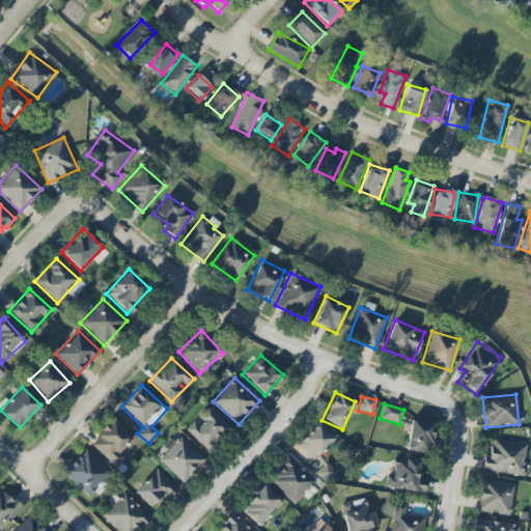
[(207,451),(229,427),(208,407),(186,430),(207,451)]
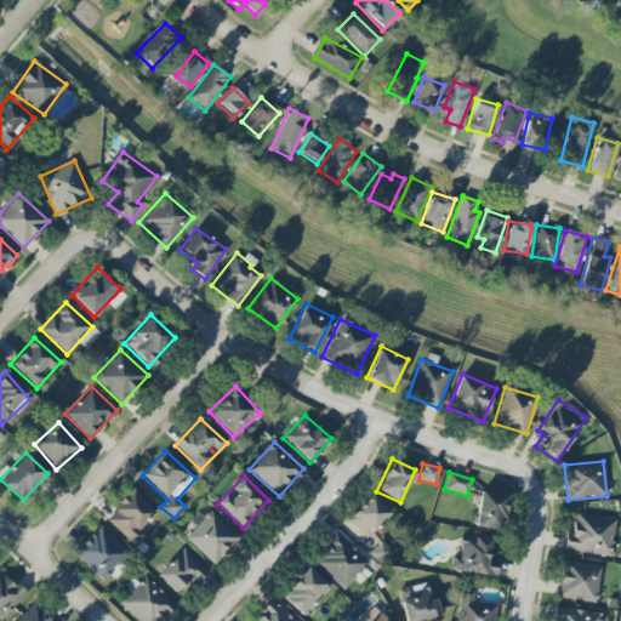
[(153,512),(131,491),(104,518),(134,546),(148,531),(142,524),(153,512)]
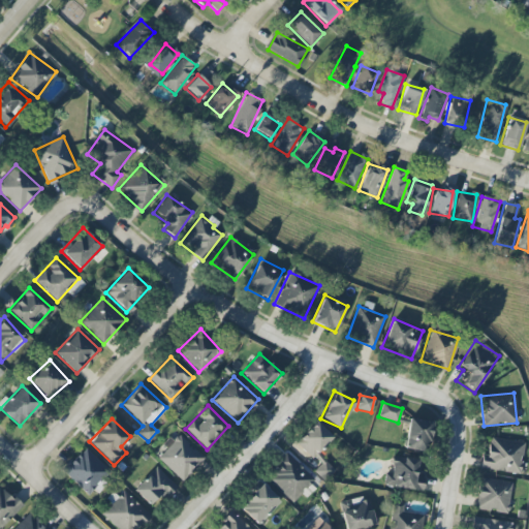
[(430,422),(407,419),(404,449),(427,452),(430,422)]
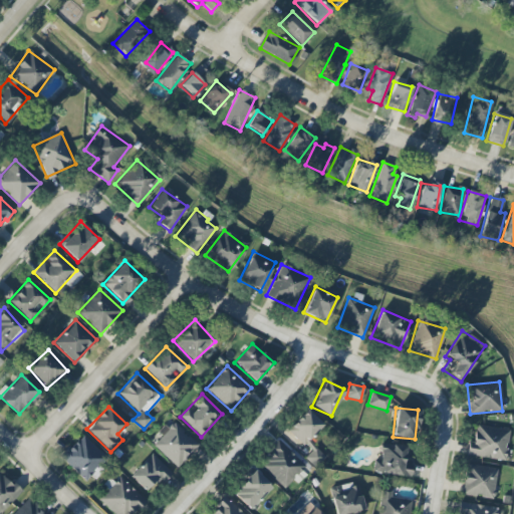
[(303,446),(322,424),(306,409),(286,431),(303,446)]
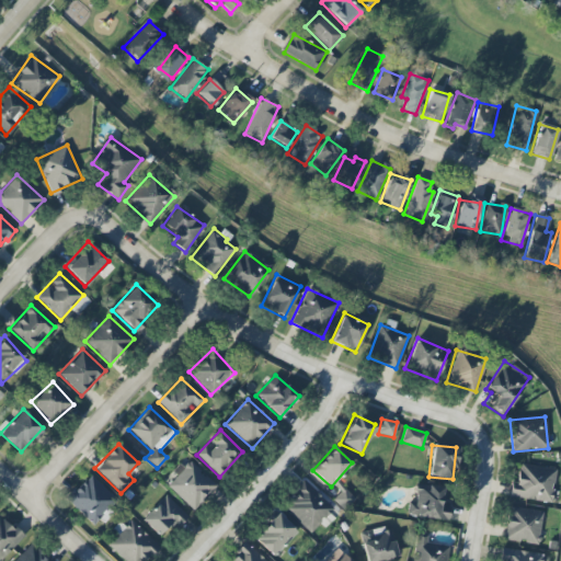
[(216,485),(190,461),(167,485),(193,510),(216,485)]
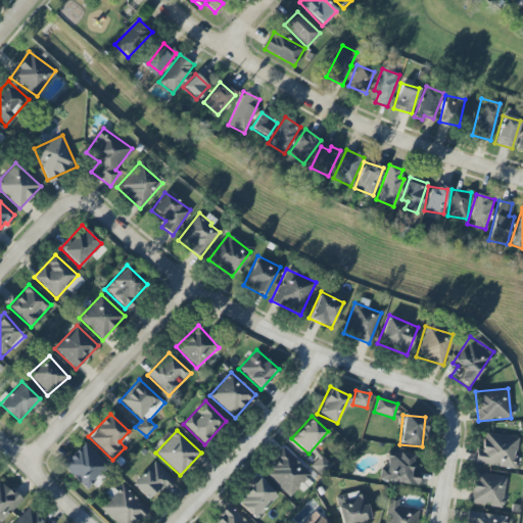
[(518,437),(482,432),(478,463),(514,469),(518,437)]
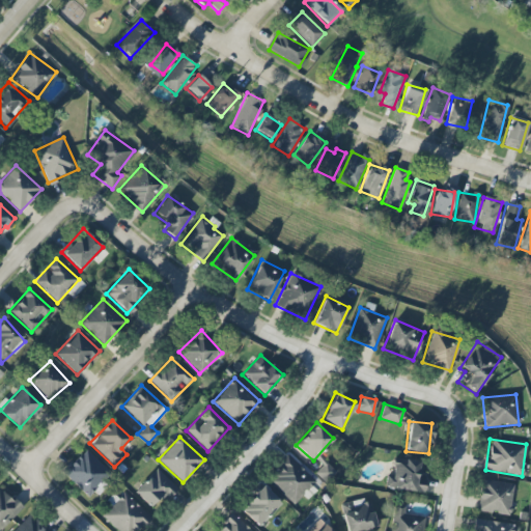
[(87,497),(110,473),(84,449),(61,473),(87,497)]
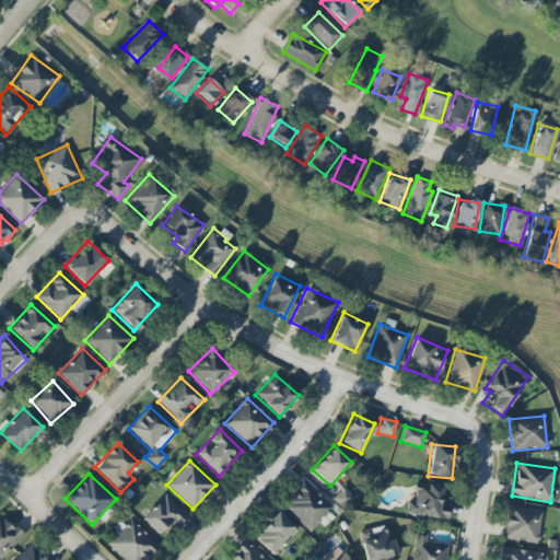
[(302,477),(291,489),(295,493),(283,505),(308,532),(333,506),(302,477)]
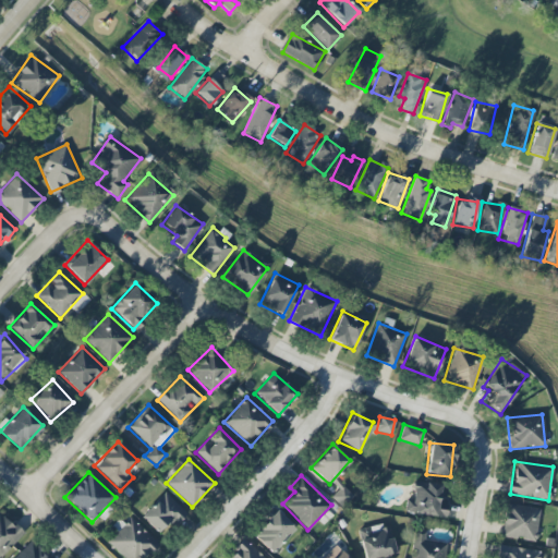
[(407,511),(445,519),(447,501),(437,499),(440,485),(413,481),(407,511)]
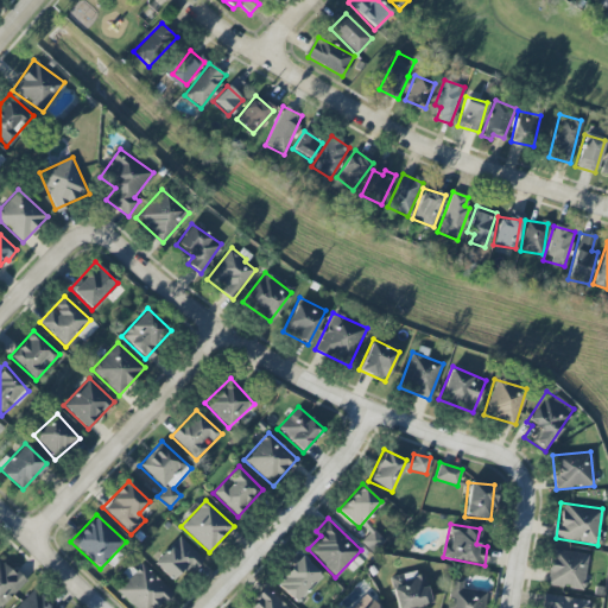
[(372,553),(384,539),(372,530),(361,543),(372,553)]
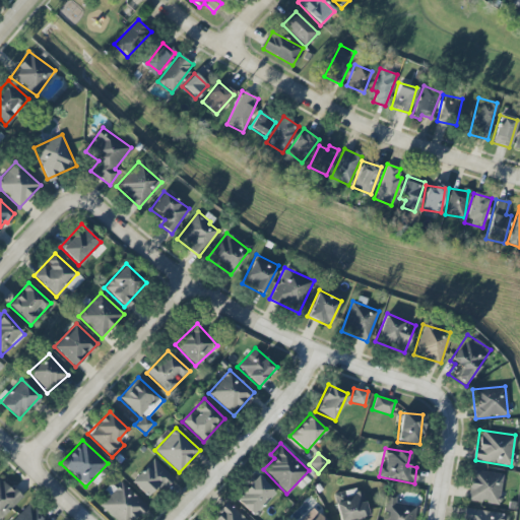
[(131,482),(147,497),(159,483),(166,490),(175,479),(152,459),(131,482)]
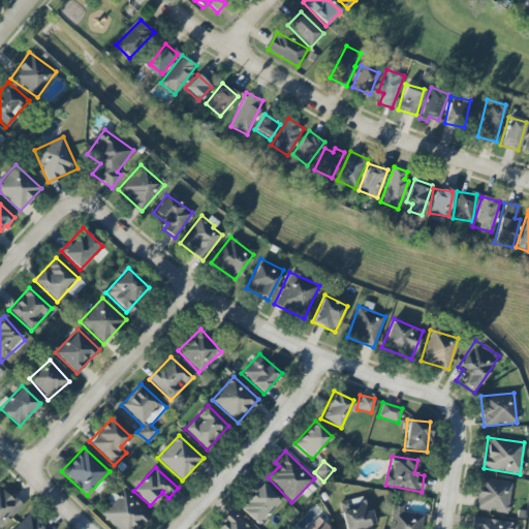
[(510,480),(477,479),(476,511),(509,512),(510,480)]
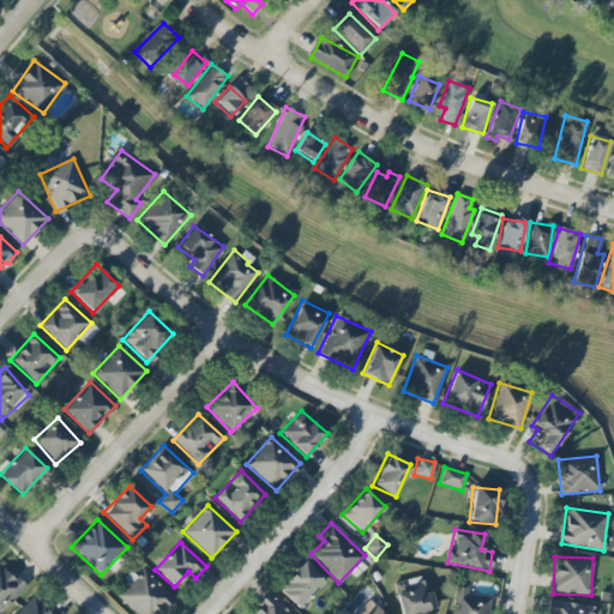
[(289,569),(294,573),(278,588),(298,608),(324,583),(300,558),(289,569)]
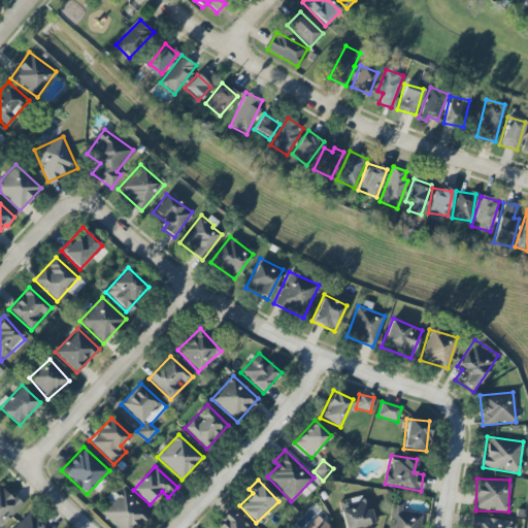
[(0,527),(22,505),(0,485),(0,527)]
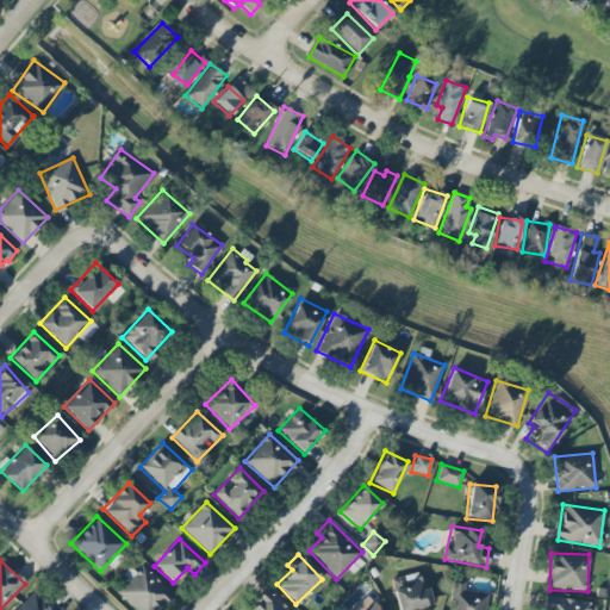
[(142,609),(159,609),(173,595),(142,566),(120,589),(142,609)]
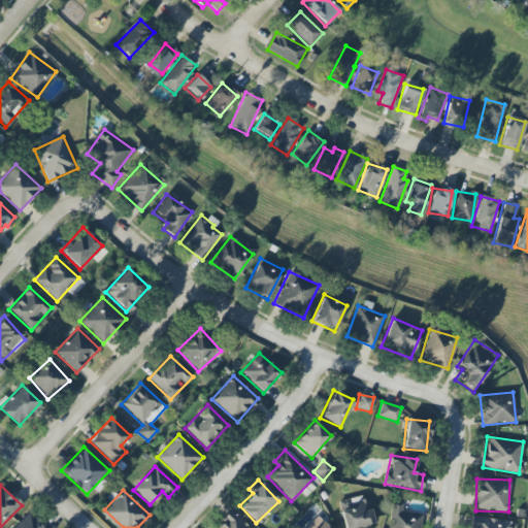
[(341,527),(372,526),(372,509),(362,510),(361,500),(340,501),(341,527)]
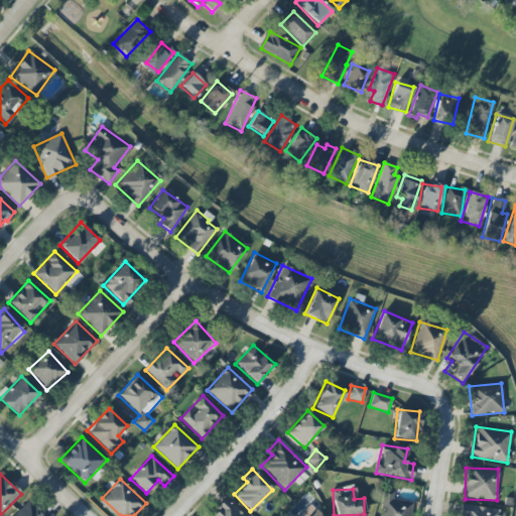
[(408,515),(411,515),(412,501),(392,500),(392,491),(382,491),(381,515),(408,515)]
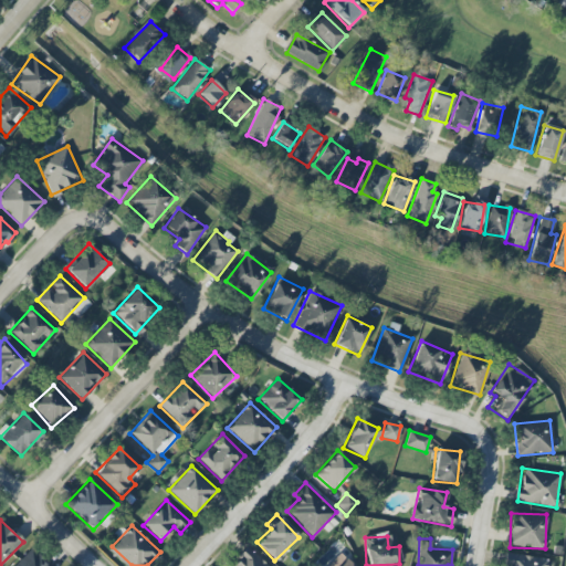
[(504,565),(548,565),(548,556),(504,555),(504,565)]
